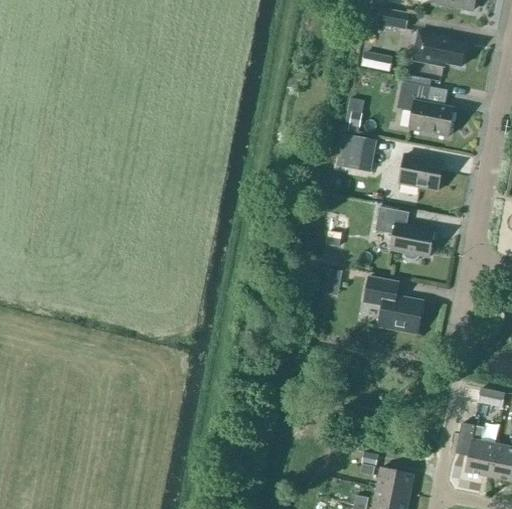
[(472,10),(474,0),(433,0),(433,2),(472,10)]
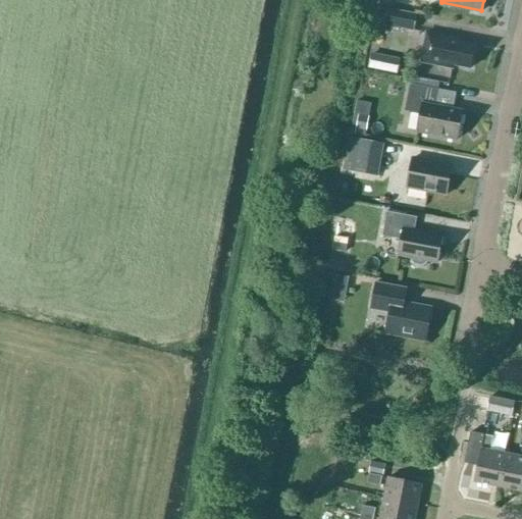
[(414,29),(417,12),(386,6),(383,23),(414,29)]
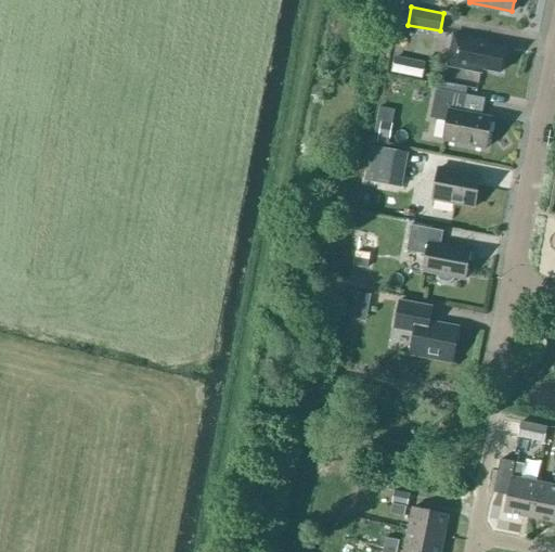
[(500,71),(505,47),(487,43),(488,40),(453,33),(447,64),(481,71),(482,67),(500,71)]
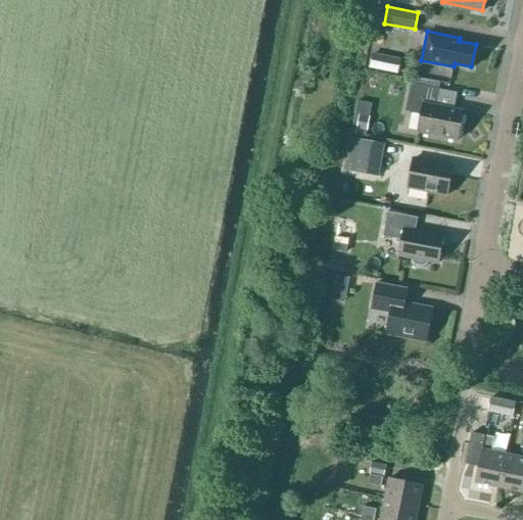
[(401,57),(373,51),(370,66),(398,73),(401,57)]
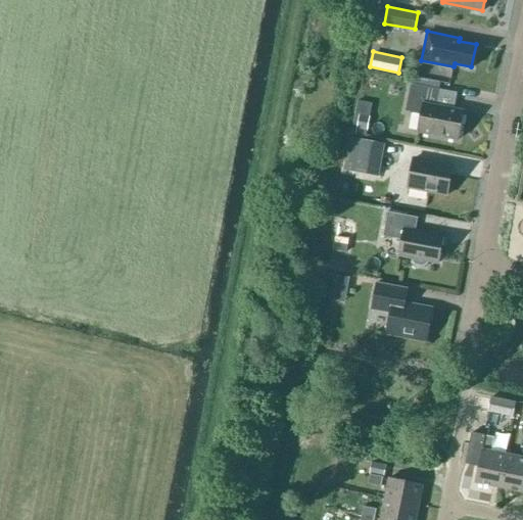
[(458,138),(463,109),(435,104),(438,88),(411,83),(406,109),(422,112),(418,131),(458,138)]
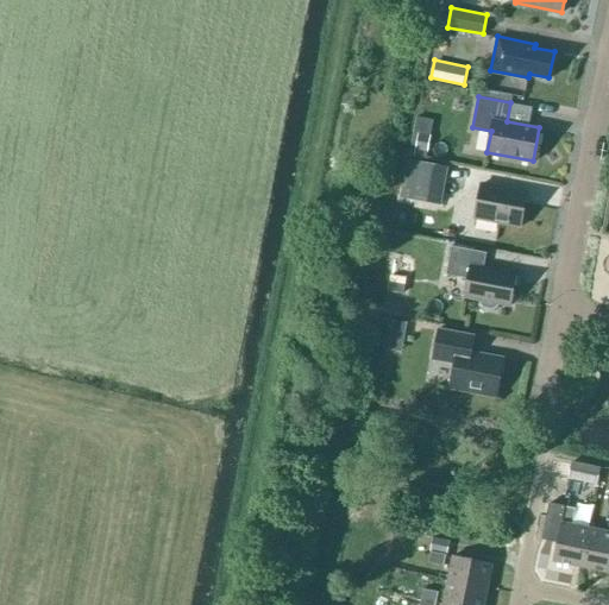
[(441,203),(449,165),(406,158),(399,195),(441,203)]
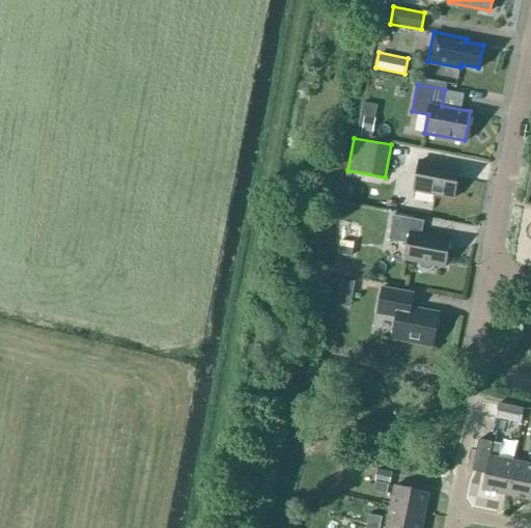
[(454,196),(459,167),(420,159),(414,189),(454,196)]
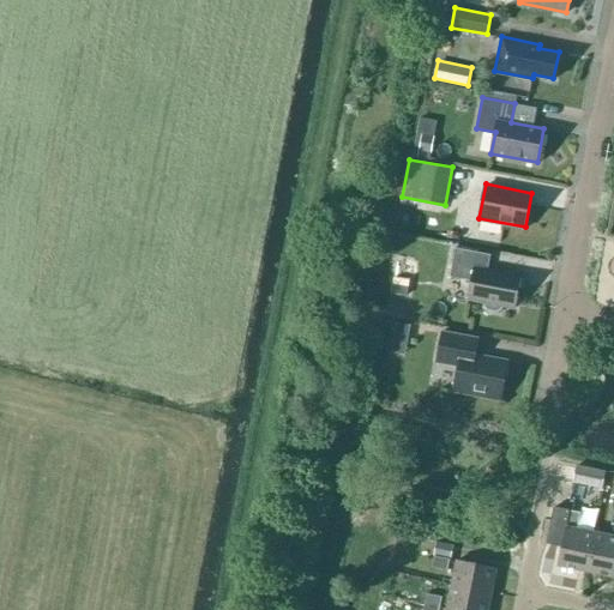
[(506,306),(515,307),(521,276),(487,269),(489,253),(456,247),(450,275),(471,279),(468,297),(480,300),(486,310),(497,312),(506,306)]
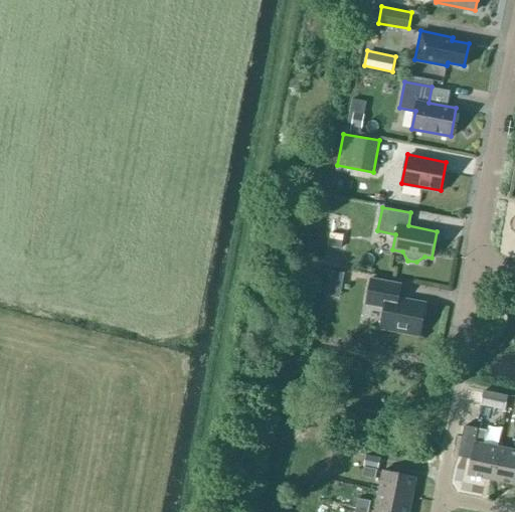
[(342,244),(345,215),(333,214),(329,243),(342,244)]
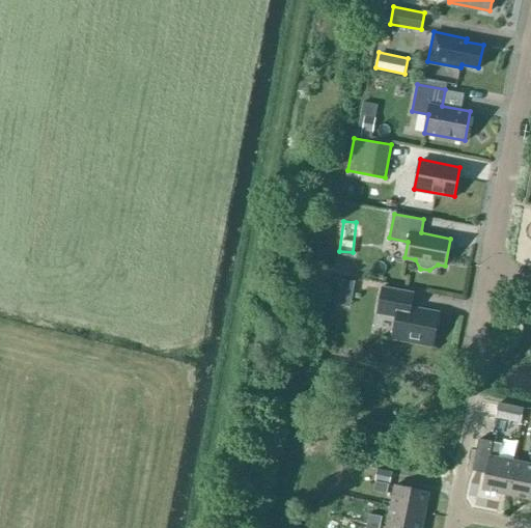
[(339,300),(352,302),(355,278),(341,277),(339,300)]
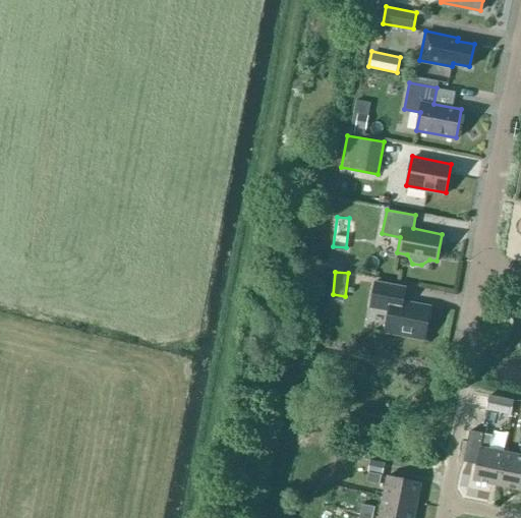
[(430,307),(403,302),(406,286),(374,280),(369,306),(388,309),(384,332),(425,339),(431,305),(430,305),(430,307)]
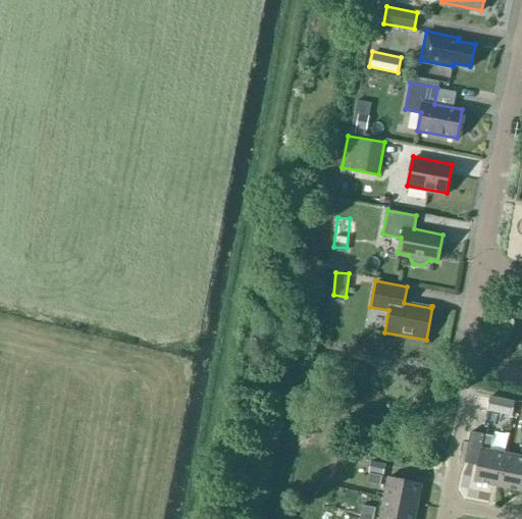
[(515,400),(489,395),(486,410),(512,415),(515,400)]
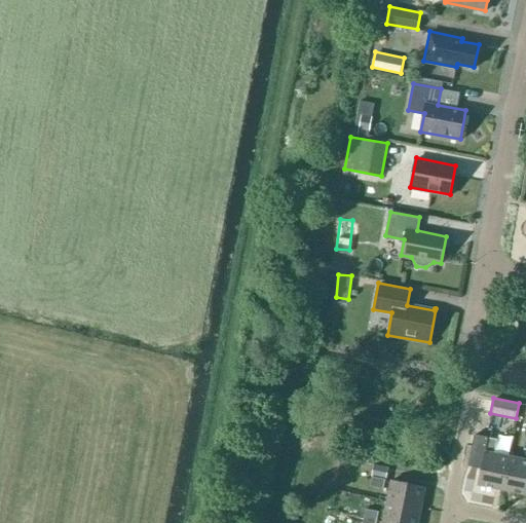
[(502,489),(509,455),(492,452),(493,448),(495,449),(497,438),(475,434),(467,464),(481,468),(478,484),(502,489)]
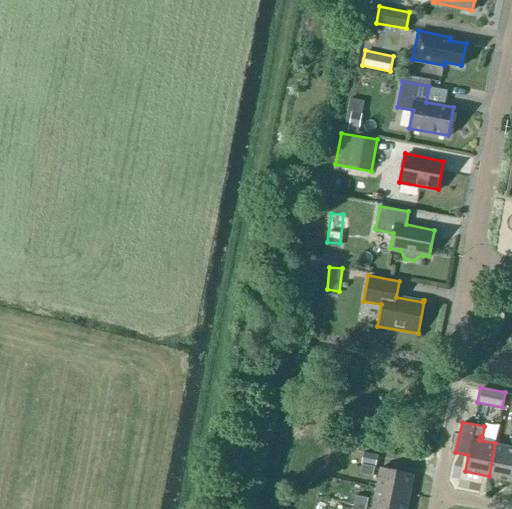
[(511,480),(511,422),(510,432),(511,431),(511,436),(511,442),(511,446),(495,443),(489,476),(511,480)]
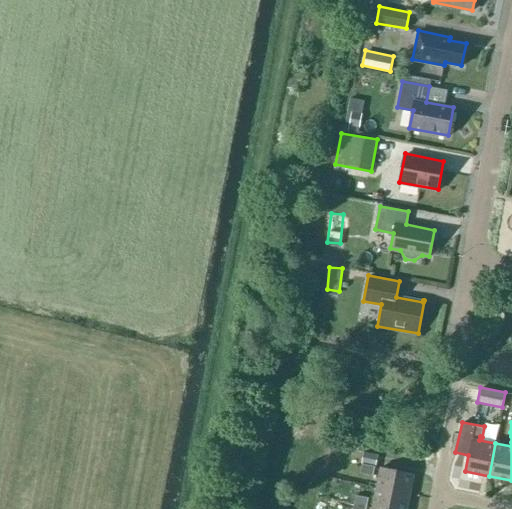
[(360,472),(373,474),(377,453),(365,450),(360,472)]
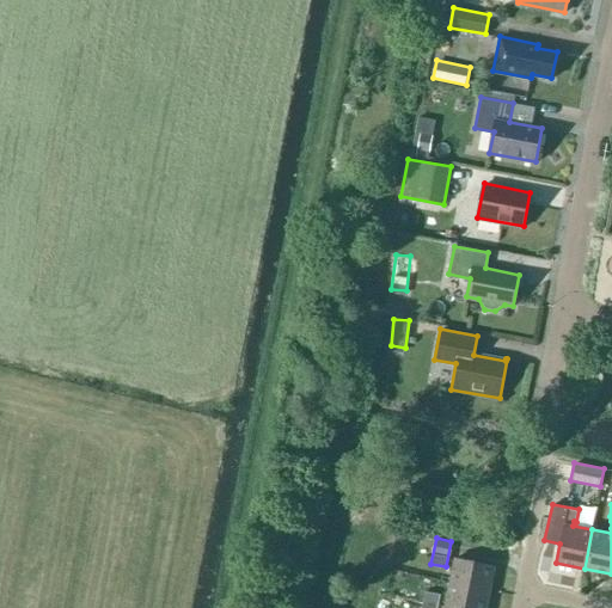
[(451,581),(490,589),(495,565),(456,557),(451,581)]
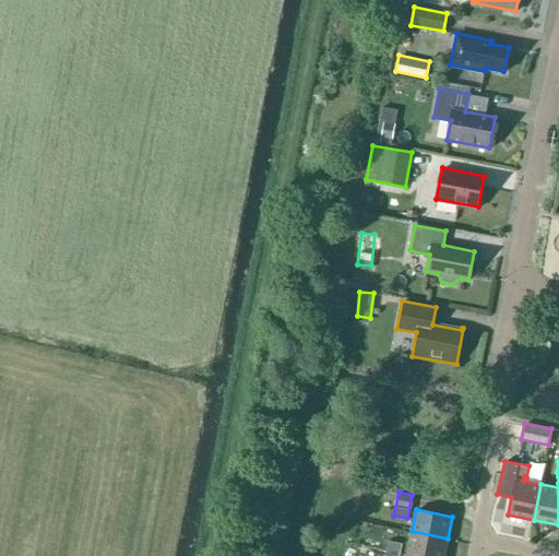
[(418,555),(443,555),(448,539),(412,531),(406,554),(418,555)]
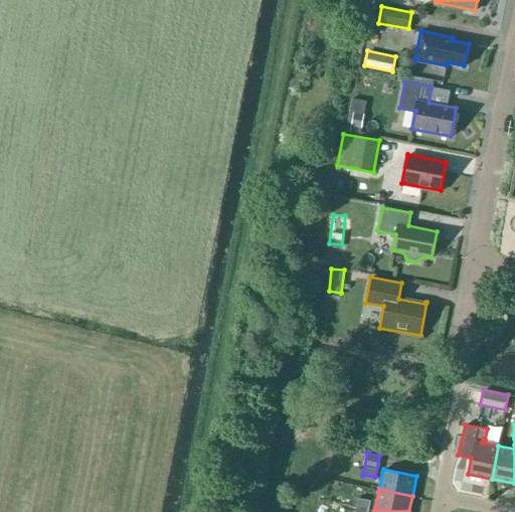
[(356,506),(369,509),(370,500),(358,497),(356,506)]
